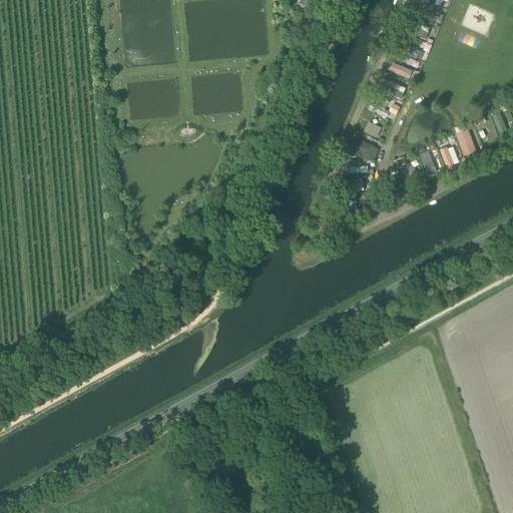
[(411,46),(409,56),(420,58),(422,48),(411,46)]
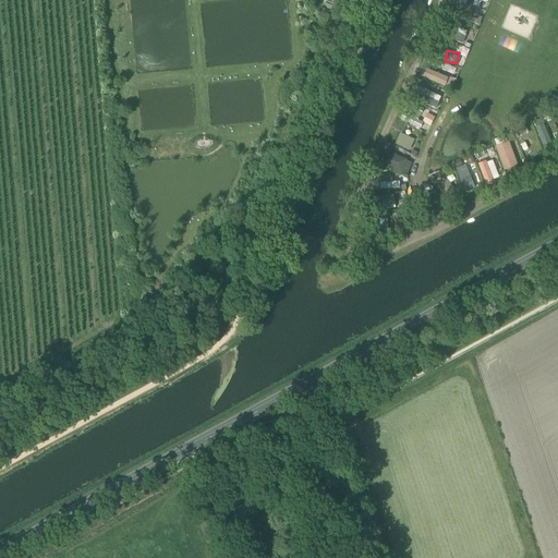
[(457,81),(450,77),(446,87),(452,91),(457,81)]
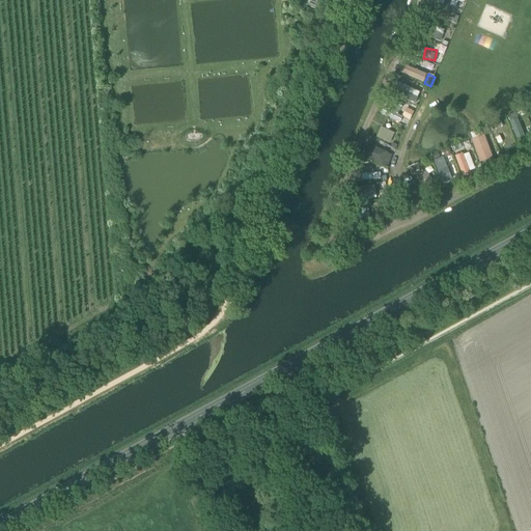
[(392,93),(417,102),(421,91),(396,82),(392,93)]
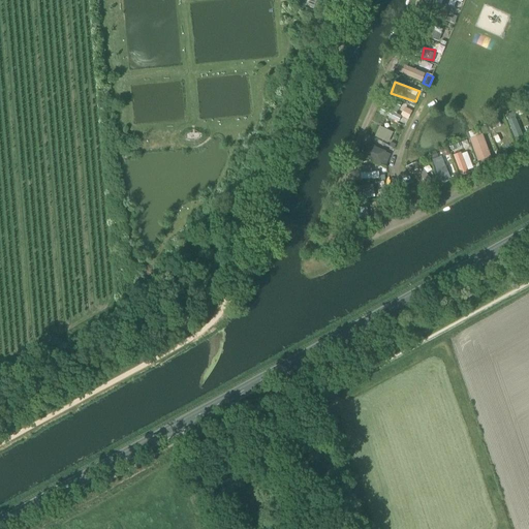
[(382,104),(378,113),(399,122),(402,116),(409,120),(413,112),(403,106),(400,114),(382,104)]
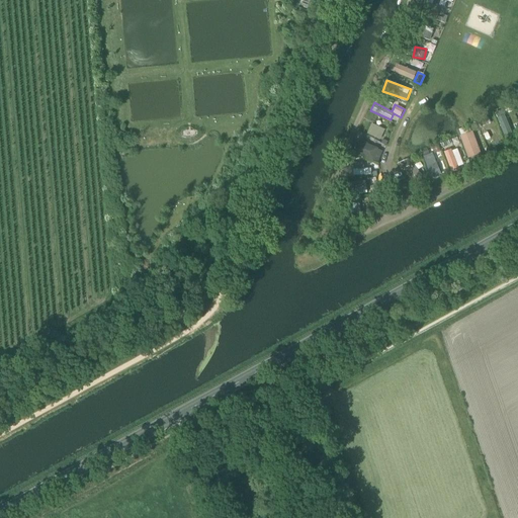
[(500,122),(504,138),(512,136),(509,120),(500,122)]
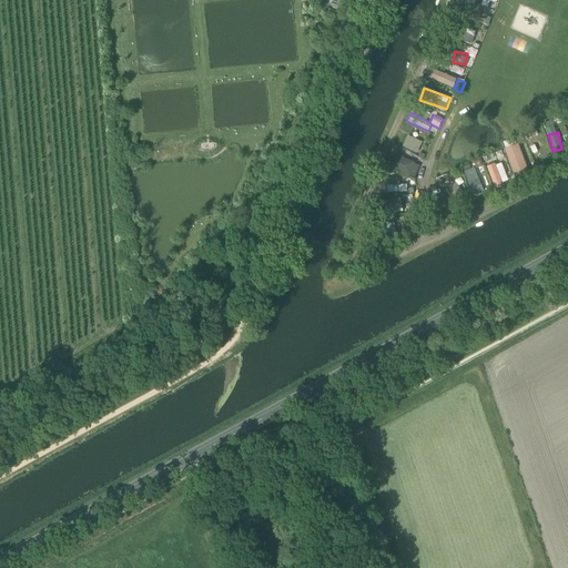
[(407,135),(403,148),(418,154),(424,142),(407,135)]
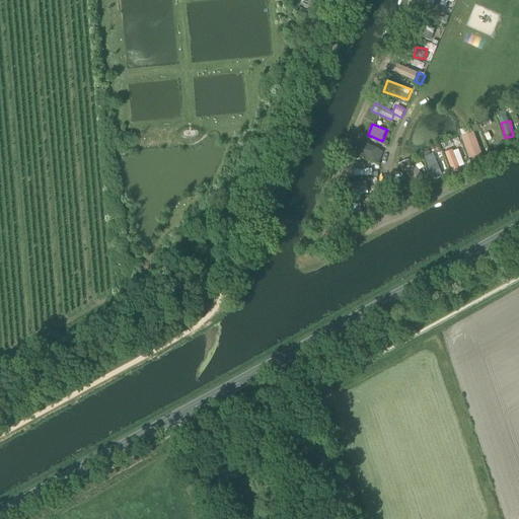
[(460,133),(469,159),(483,155),(473,128),(460,133)]
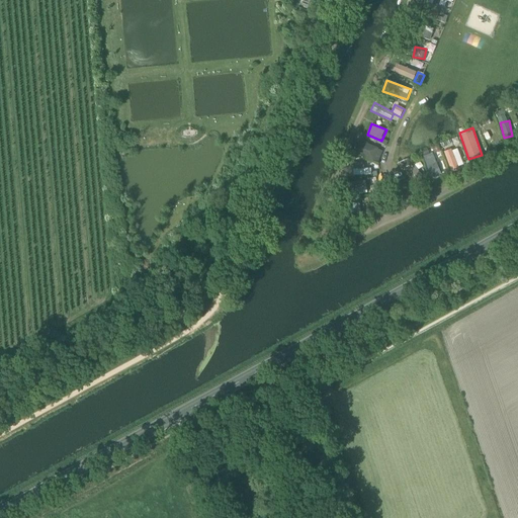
[(357,141),(353,153),(379,162),(383,150),(357,141)]
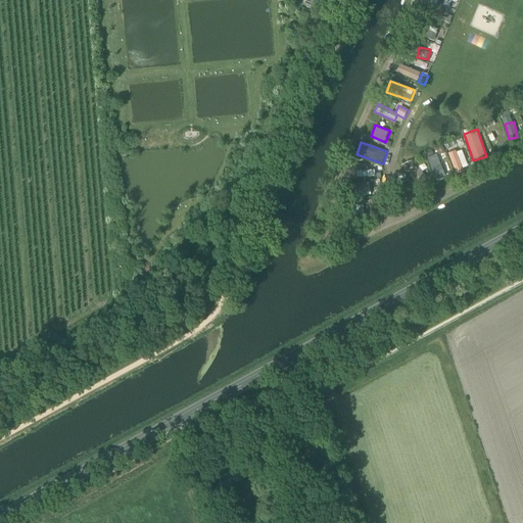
[(445,178),(437,149),(426,152),(433,181),(445,178)]
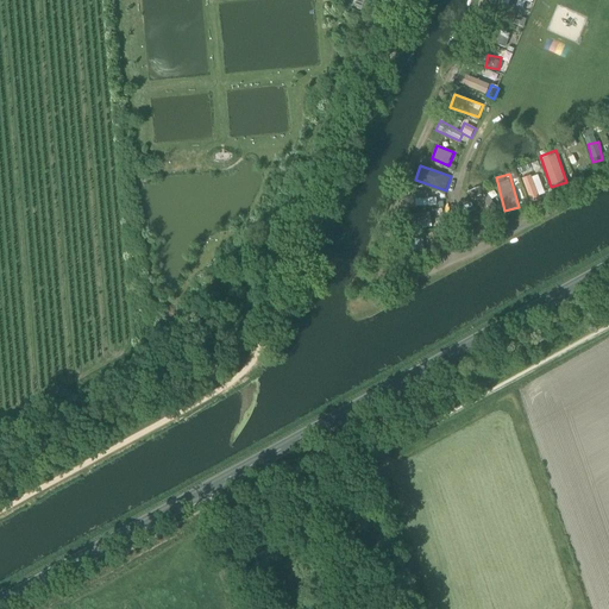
[(546,196),(539,174),(522,179),(529,201),(546,196)]
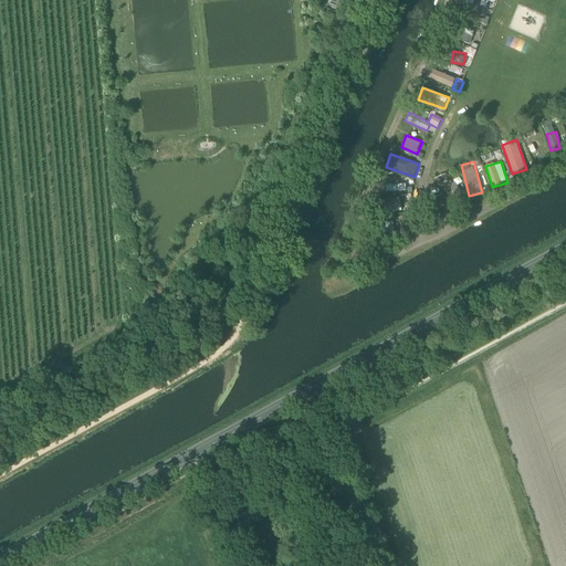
[(447,173),(436,179),(451,202),(462,195),(447,173)]
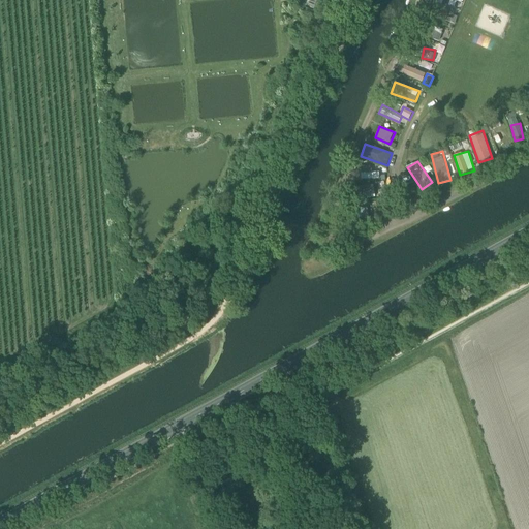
[(360,185),(361,198),(375,197),(374,184),(360,185)]
